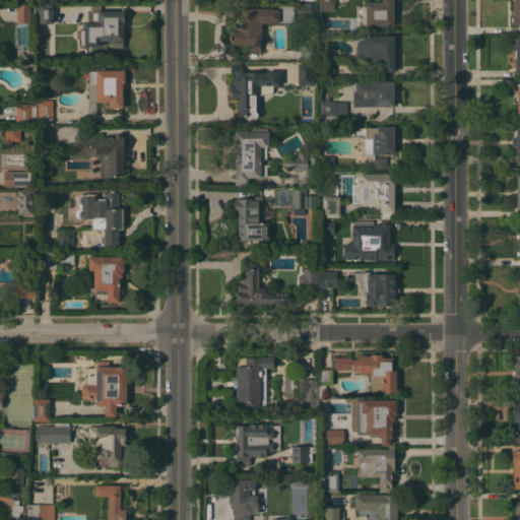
[(319,10),(319,6),(318,6),(318,0),(334,0),(334,6),(333,6),(333,10),(319,10)]
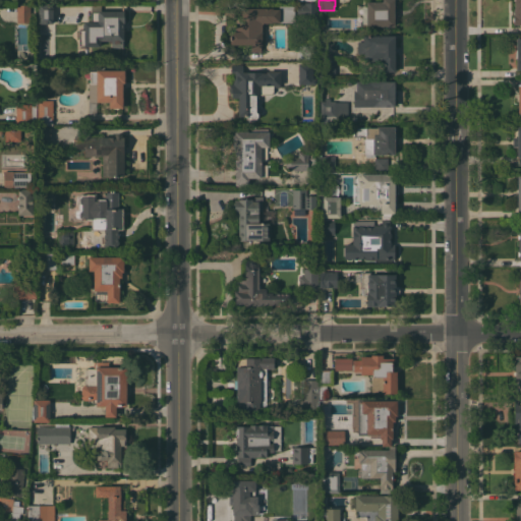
[(383,2),(383,0),(394,0),(394,8),(397,8),(397,16),(394,16),(394,26),(366,26),(366,2),(383,2)]
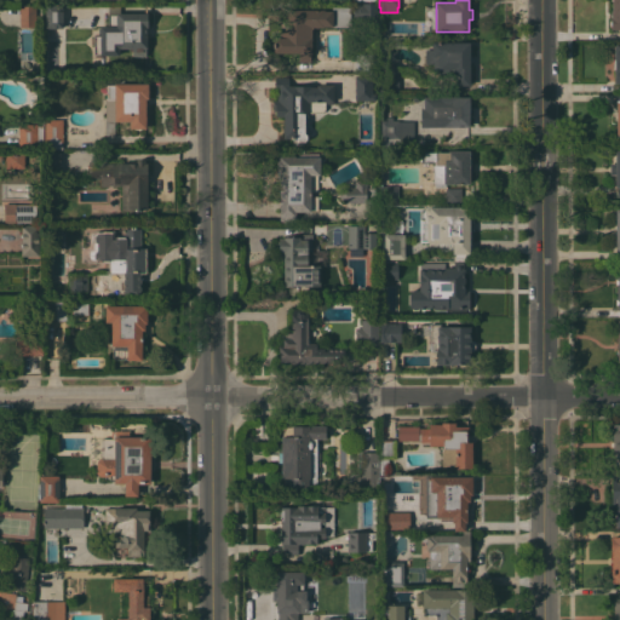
[(619,0),(608,0),(609,29),(619,28),(619,0)]
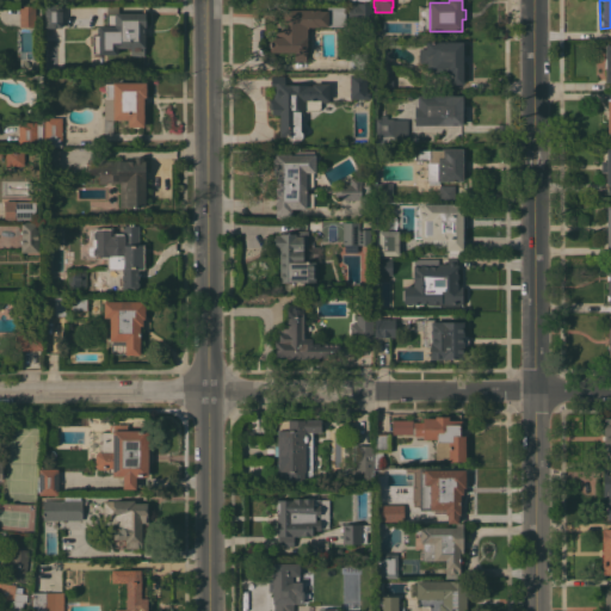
[(372,20),(349,22),(347,4),(371,2),(372,20)]
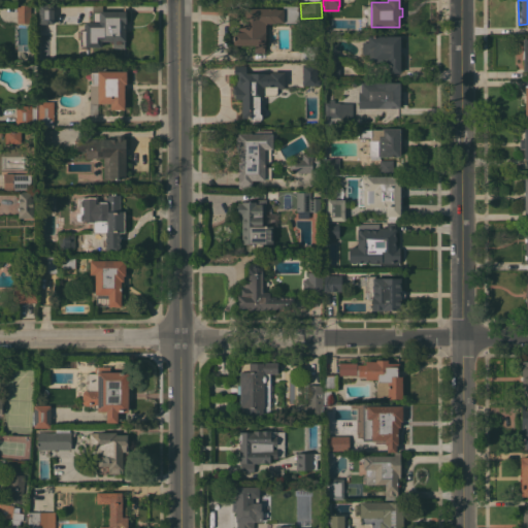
[(31,4),(31,23),(17,24),(17,5),(31,4)]
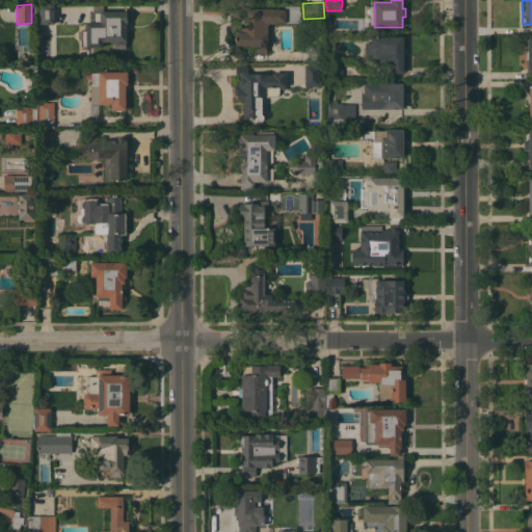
[(38,24),(38,4),(53,4),(54,24),(38,24)]
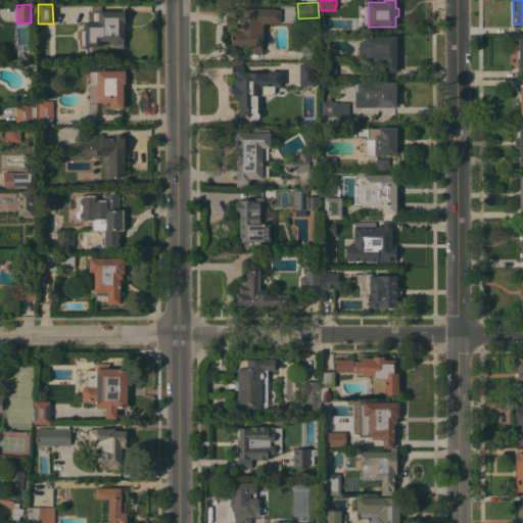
[(263,27),(264,27),(264,33),(263,33),(263,36),(264,36),(264,40),(263,40),(263,45),(262,45),(262,51),(258,51),(258,52),(255,52),(255,51),(252,51),(252,45),(231,45),(231,32),(235,32),(235,27),(242,27),(242,9),(274,8),(274,9),(280,9),(280,6),(295,6),(295,22),(263,22),(263,27)]
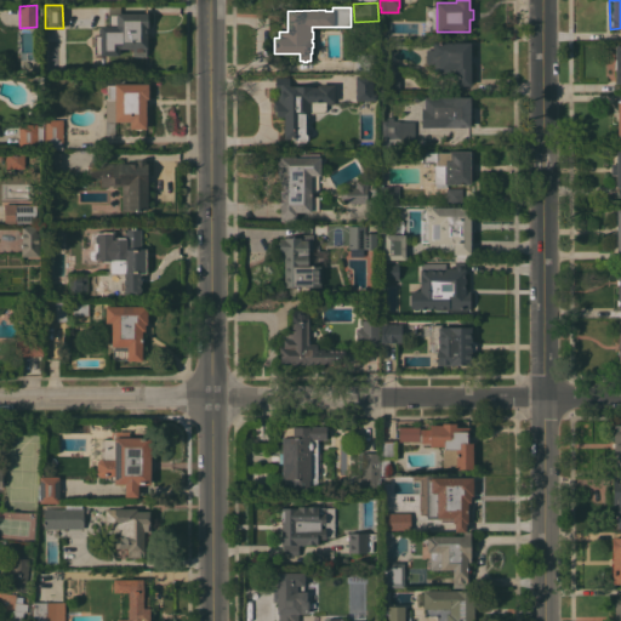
[(148,12),(148,28),(147,28),(147,29),(146,29),(147,32),(148,49),(146,49),(146,56),(132,56),(132,49),(118,49),(118,55),(101,55),(100,26),(107,26),(107,13),(148,12)]
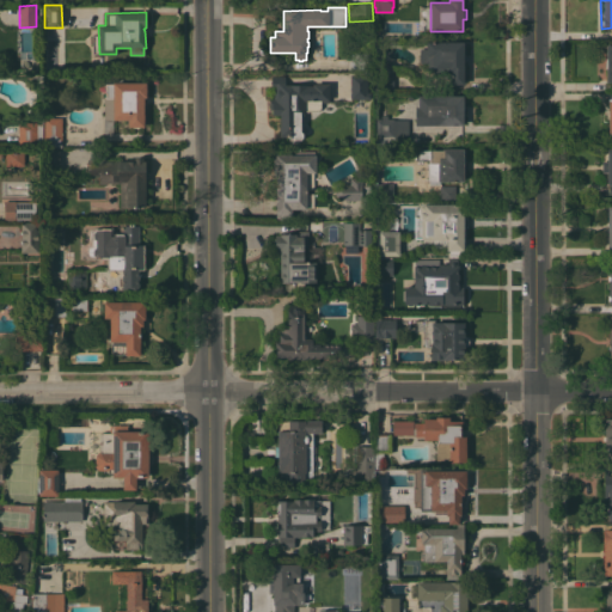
[(464,84),(447,85),(447,75),(428,75),(428,62),(420,62),(420,48),(427,48),(426,42),(464,42),(464,84)]
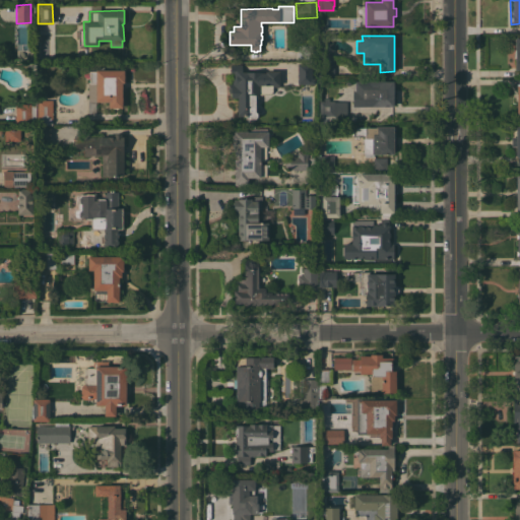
[(298,63),(312,63),(312,78),(315,78),(315,83),(298,83),(298,63)]
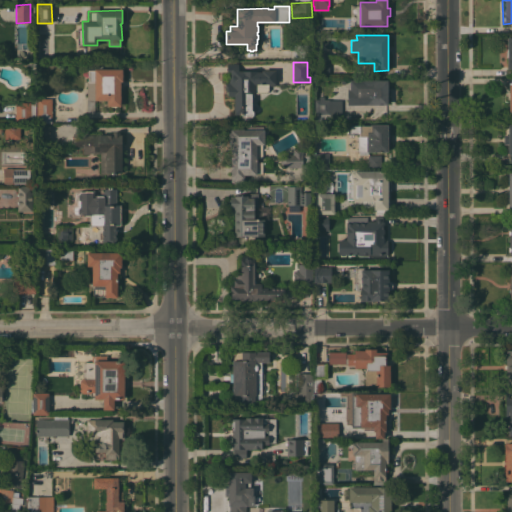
[(275,70),(275,84),(276,84),(276,88),(269,88),(269,90),(266,93),(256,93),(254,91),(254,96),(251,96),(251,109),(253,111),(253,114),(251,117),(246,117),(245,115),(245,114),(234,114),(234,96),(228,96),(227,89),(225,89),(225,80),(229,80),(229,73),(227,73),(227,64),(238,64),(238,71),(258,70),(258,72),(261,72),(261,70),(275,70)]
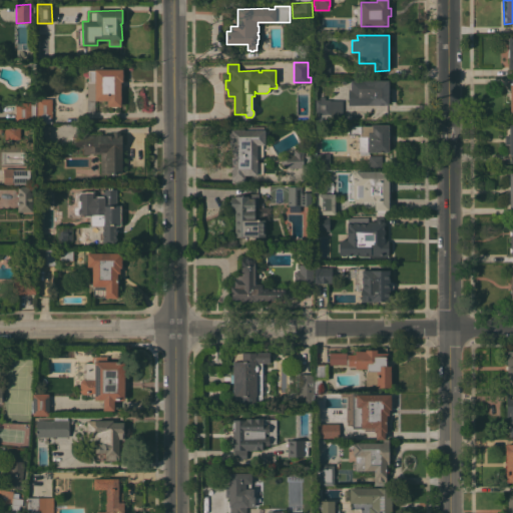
[(122,87),(120,87),(120,106),(107,106),(107,100),(94,100),(87,99),(87,82),(88,82),(88,70),(94,70),(94,69),(122,68),(122,87)]
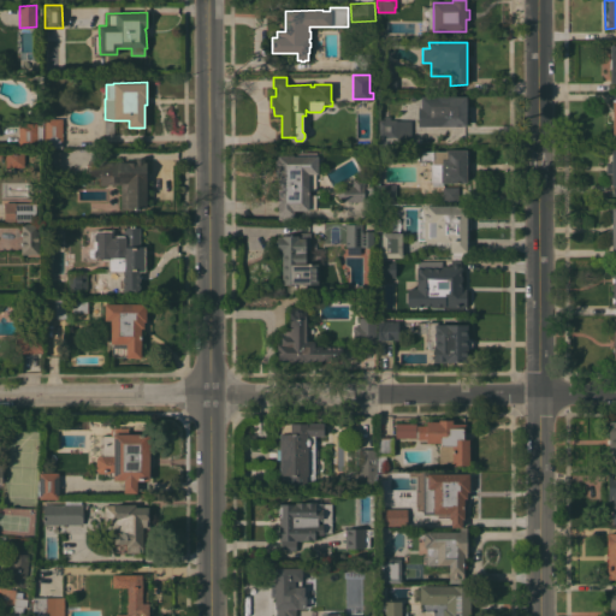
[(438,96),(438,95),(467,96),(467,107),(468,108),(469,110),(469,111),(469,113),(468,114),(467,114),(467,116),(467,126),(418,125),(418,107),(421,107),(421,96),(438,96)]
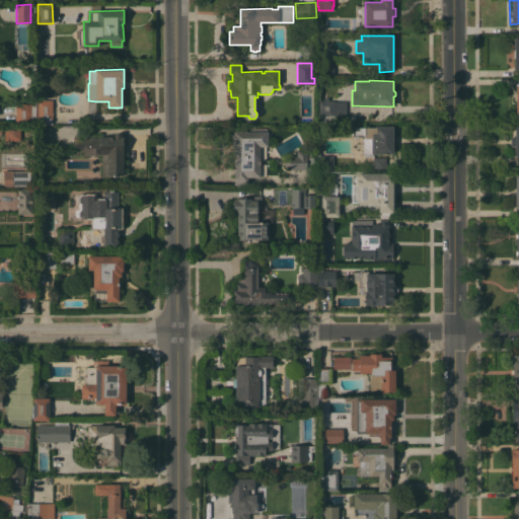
[(93,114),(93,89),(86,89),(85,113),(93,114)]
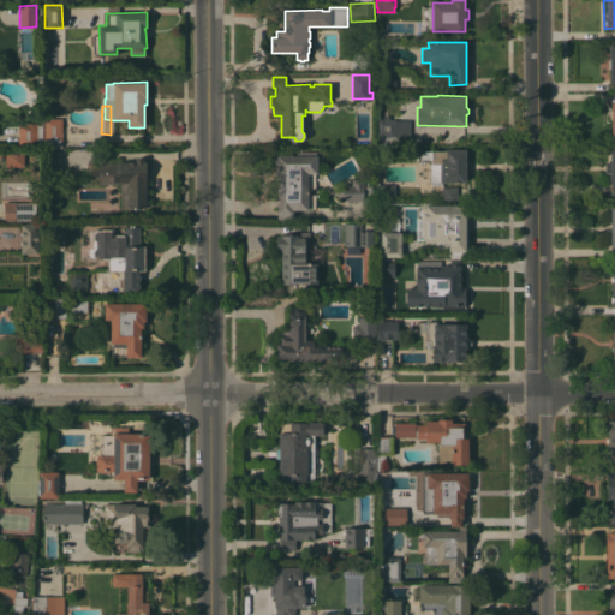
[(63,141),(61,141),(61,148),(45,148),(45,118),(61,118),(63,141)]
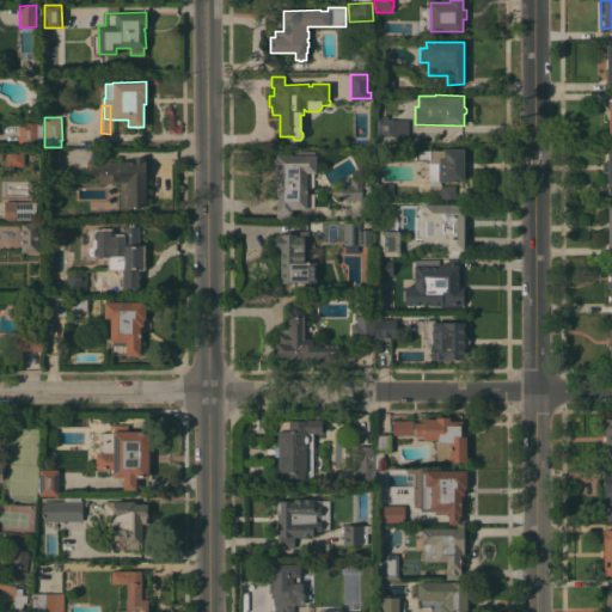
[(408,142),(377,142),(377,118),(408,120),(408,142)]
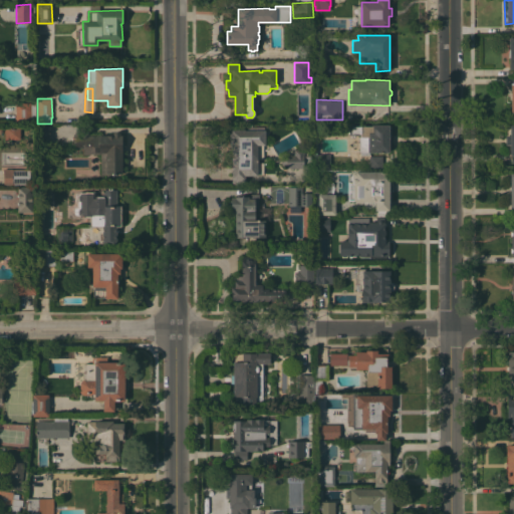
[(35,121),(30,121),(30,122),(15,123),(15,102),(30,102),(30,103),(35,103),(35,121)]
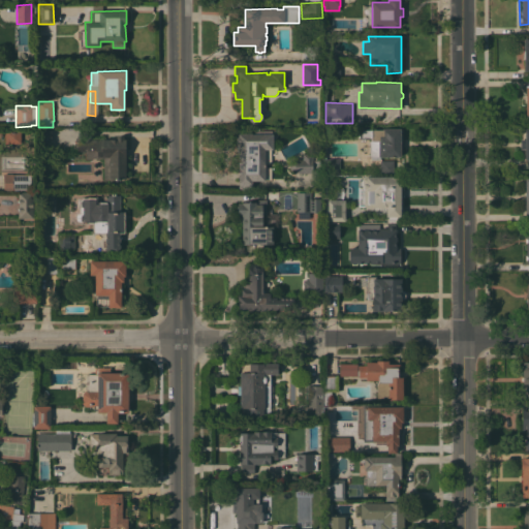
[(51,128),(51,151),(38,151),(38,128),(51,128)]
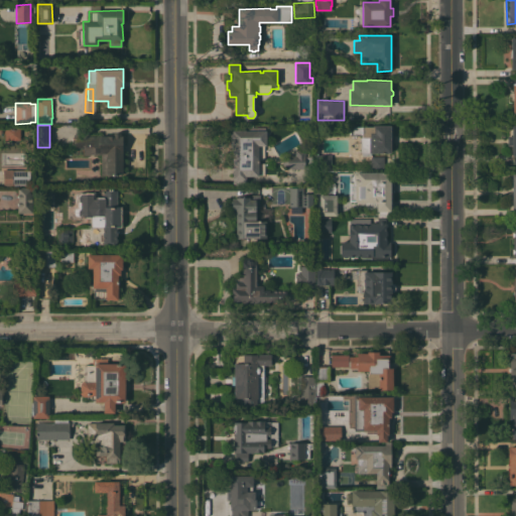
[(391,134),(394,134),(394,143),(391,143),(391,152),(371,152),(371,155),(362,155),(362,152),(360,152),(360,150),(352,150),(352,140),(360,140),(360,137),(362,137),(362,134),(352,135),(352,134),(350,134),(350,130),(352,130),(352,126),(369,126),(369,125),(391,125),(391,134)]
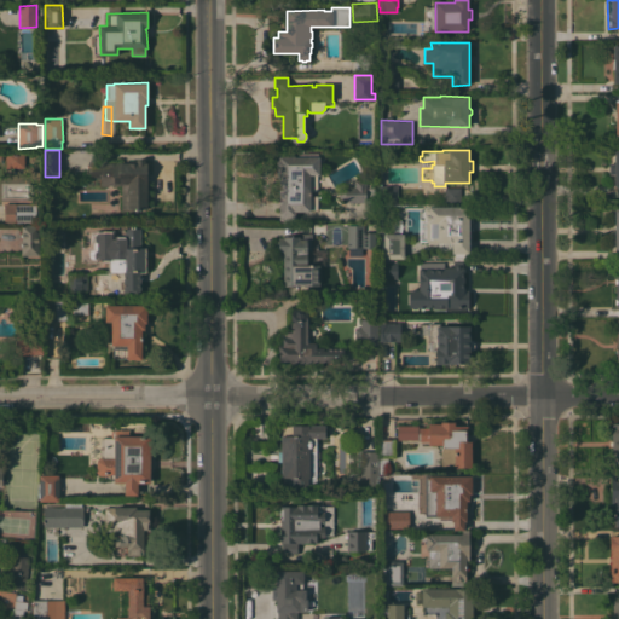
[(618,150),(618,196),(615,196),(615,187),(614,187),(614,174),(608,174),(608,163),(614,163),(614,150),(618,150)]
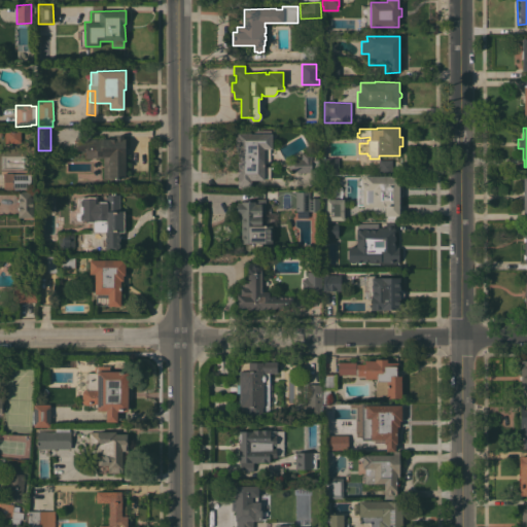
[(21,142),(5,142),(5,129),(21,130),(21,142)]
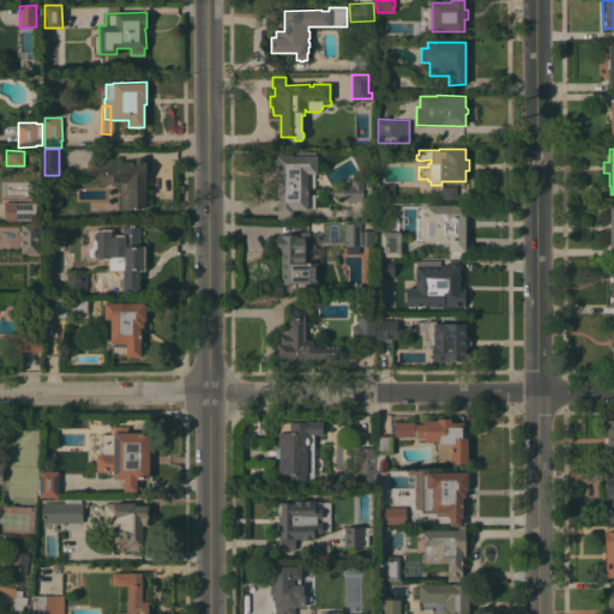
[(307,210),(293,210),(293,220),(277,220),(277,179),(275,179),(275,169),(275,151),(314,151),(314,155),(317,155),(317,173),(307,173),(307,210)]
